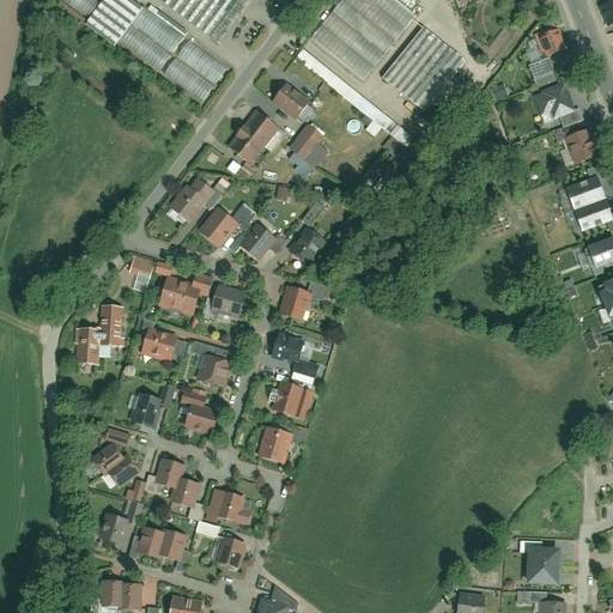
[(102,0),(104,1),(101,5),(93,0),(67,0),(92,17),(86,26),(115,48),(121,40),(206,102),(216,86),(131,25),(133,23),(218,84),(226,71),(143,11),(128,0),(102,0)]
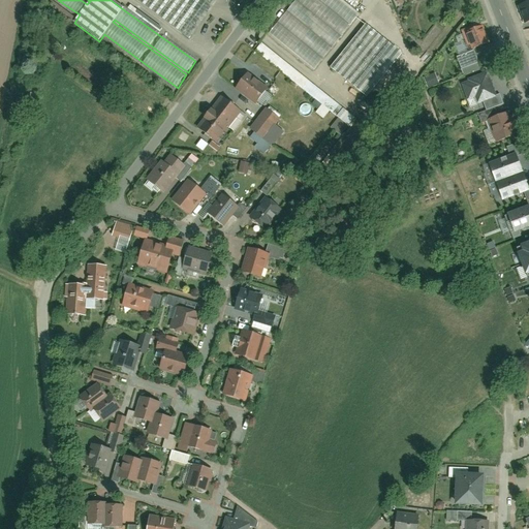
[(136,0),(184,34),(209,0),(136,0)]
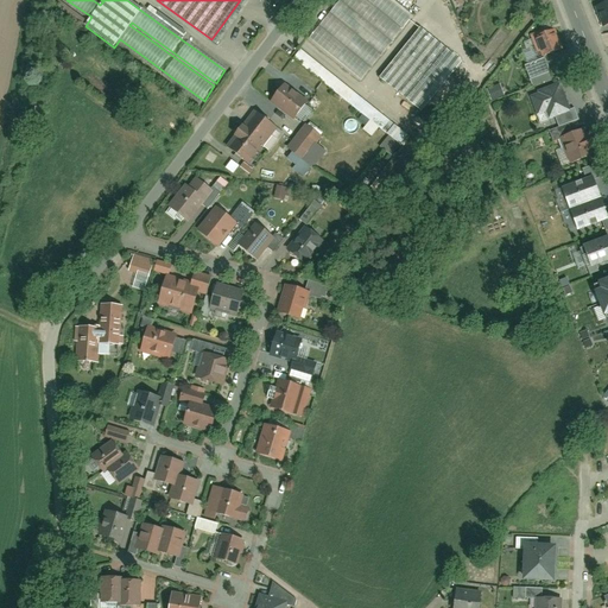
[(412,16),(393,0),(340,0),(309,40),(360,81),(412,16)]
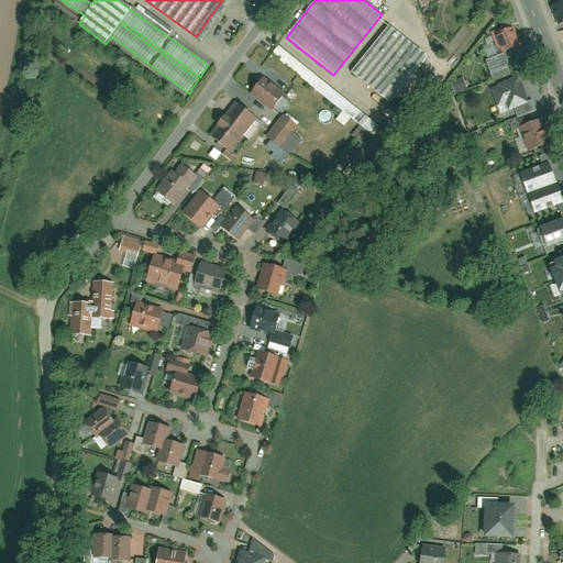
[(562,3),(552,8),(559,25),(562,23),(562,3)]
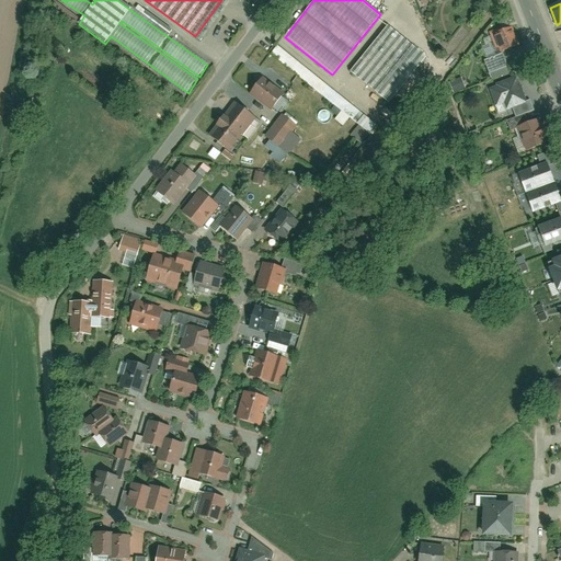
[(425,57),(387,26),(351,72),(389,102),(425,57)]
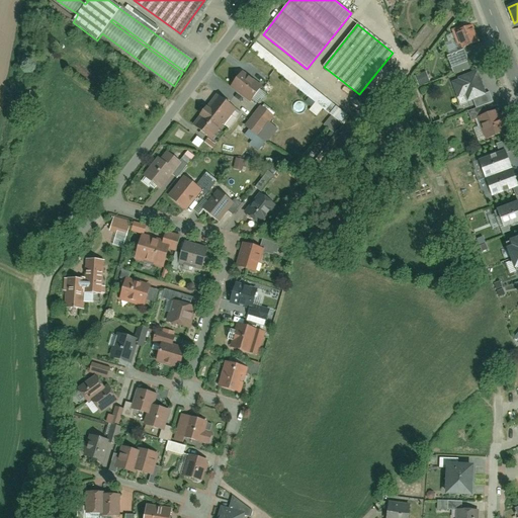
[(480,42),(473,26),(463,30),(461,26),(451,30),(456,45),(460,44),(462,50),(480,42)]
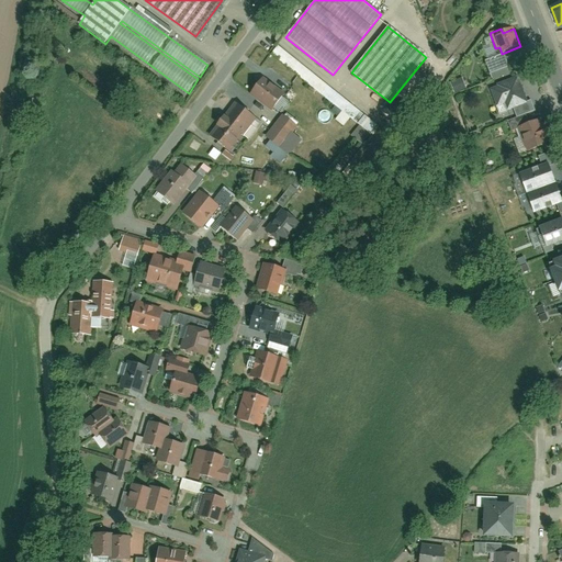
[(268,55),(340,110),(333,120),(343,126),(348,119),(357,125),(350,135),(360,144),(375,123),(274,46),(268,55)]
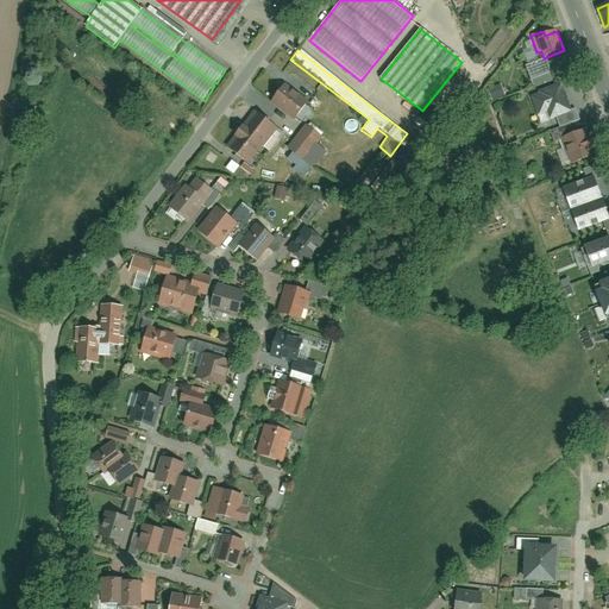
[(311,104),(286,83),(269,104),(294,124),(311,104)]
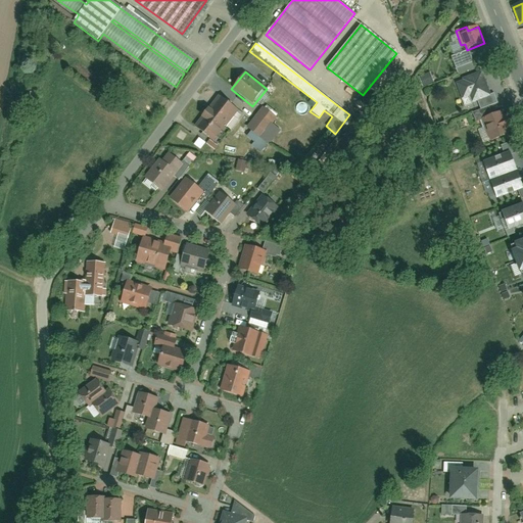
[(491,96),(482,72),(463,79),(464,82),(456,84),(462,99),(469,97),(472,103),(491,96)]
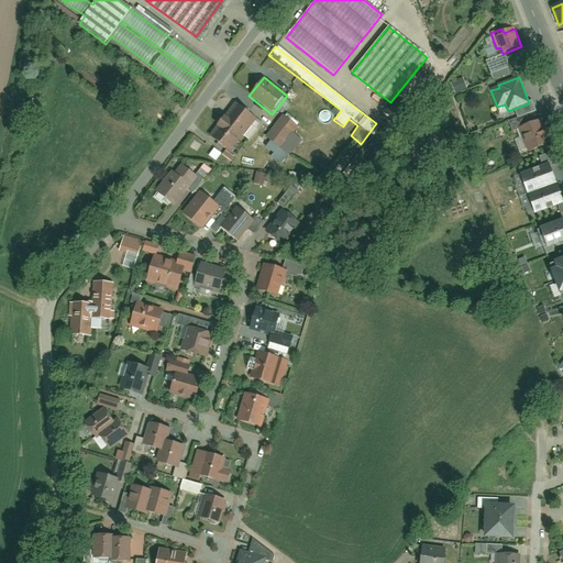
[(449,84),(453,95),(465,89),(461,78),(449,84)]
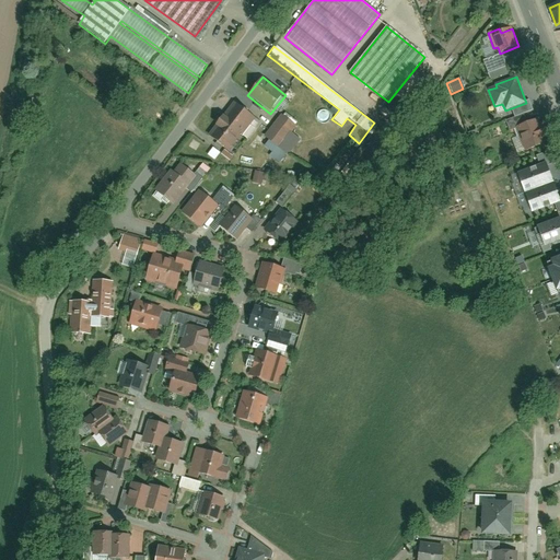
[(257,121),(233,103),(222,118),(219,116),(211,125),(214,127),(207,137),(231,155),(257,121)]
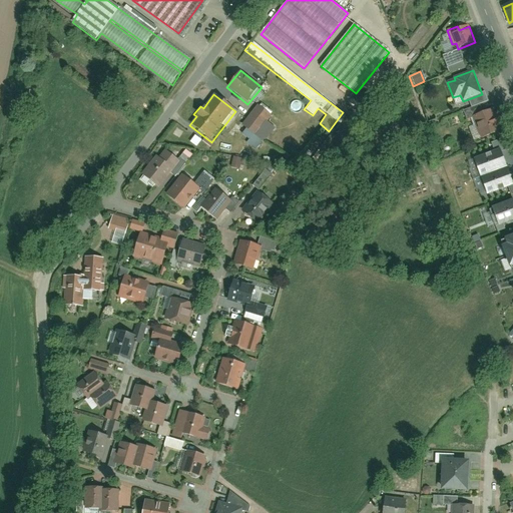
[(269,113),(259,105),(241,126),(245,129),(241,134),(250,141),(254,136),(264,142),(275,128),(264,120),(269,113)]
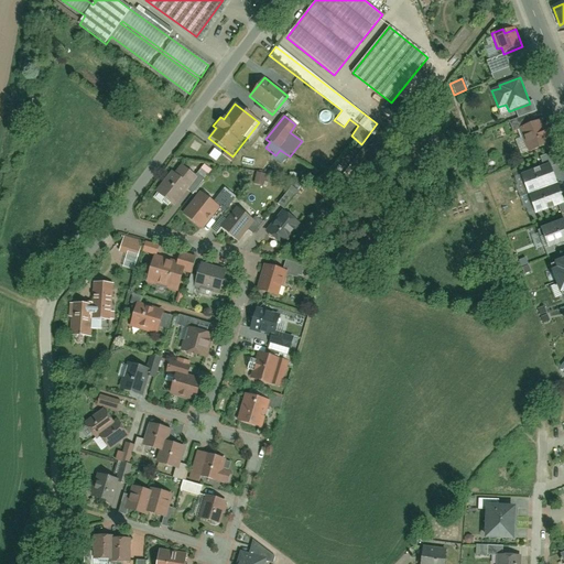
[(552,145),(542,121),(520,130),(529,154),(552,145)]
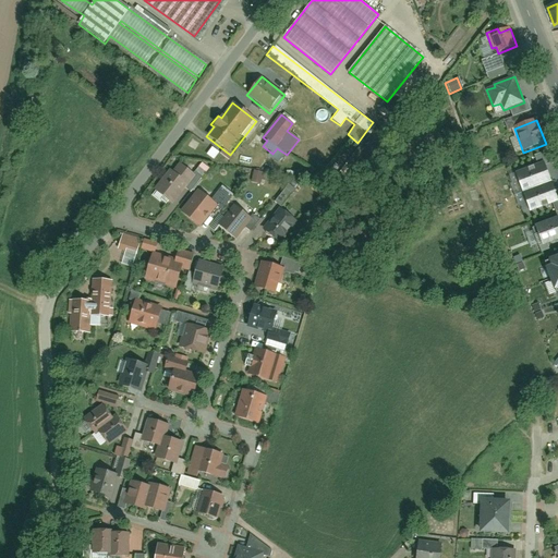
[(220,154),(213,148),(207,156),(215,161),(220,154)]
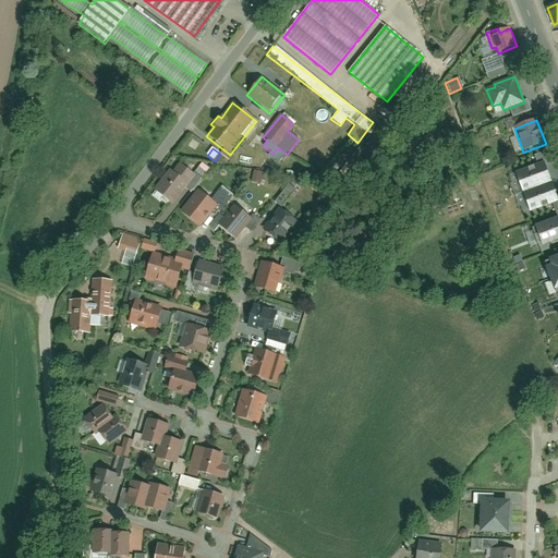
[(199,176),(180,160),(155,195),(174,209),(199,176)]
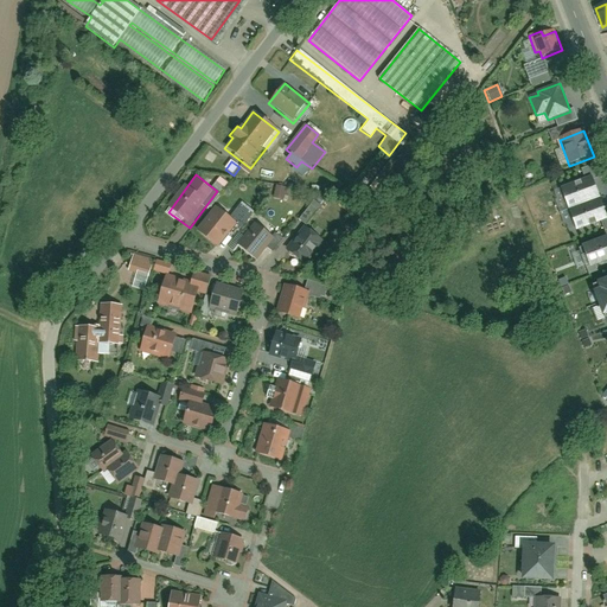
[(600,198),(592,177),(561,189),(569,210),(600,198)]
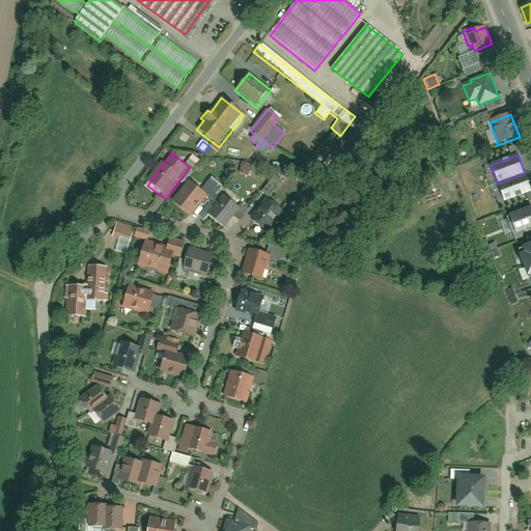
[(251,166),(241,165),(240,175),(250,176),(251,166)]
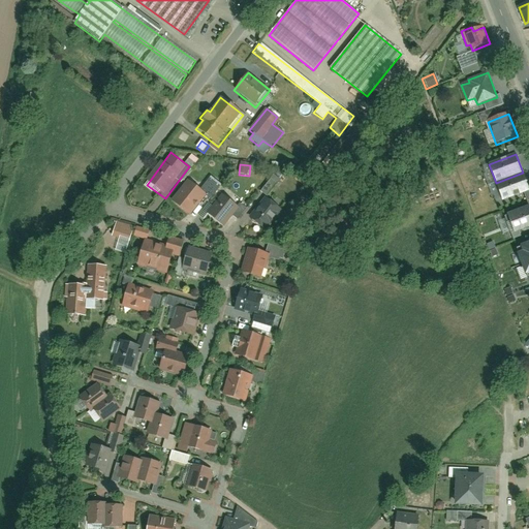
[(528,191),(528,189),(523,173),(496,183),(502,201),(528,191)]
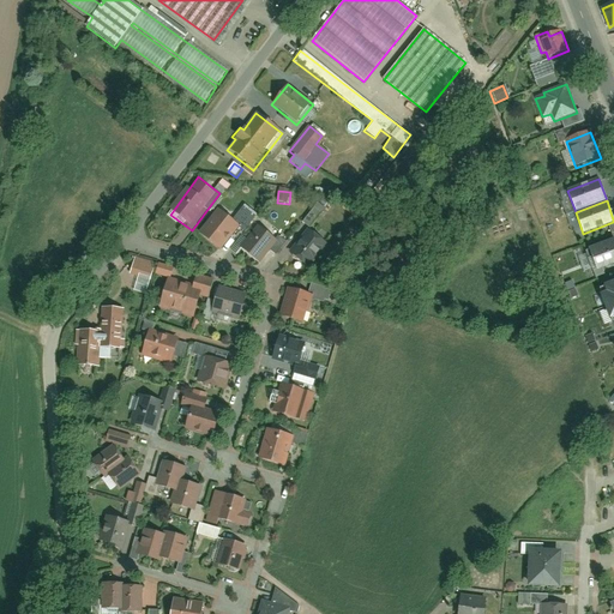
[(320,215),(315,209),(300,224),(306,229),(320,215)]
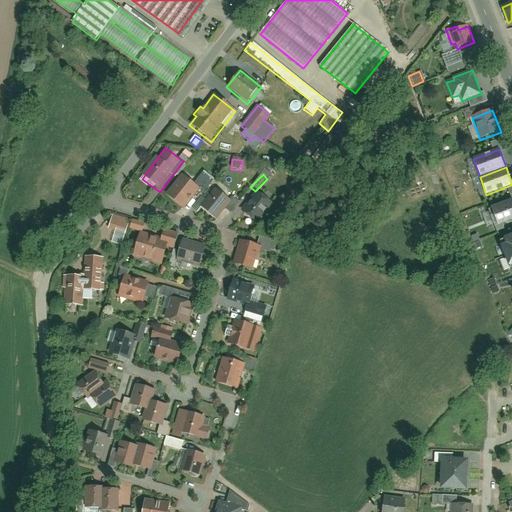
[(198,188),(182,175),(165,197),(182,209),(198,188)]
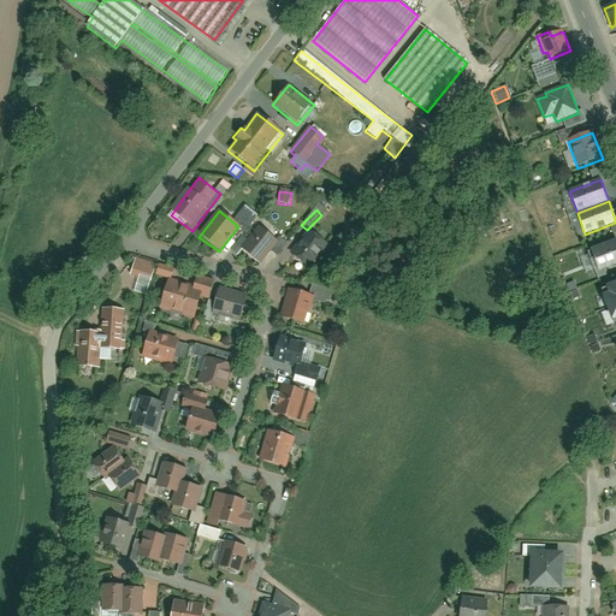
[(280,240),(262,224),(241,250),(258,265),(280,240)]
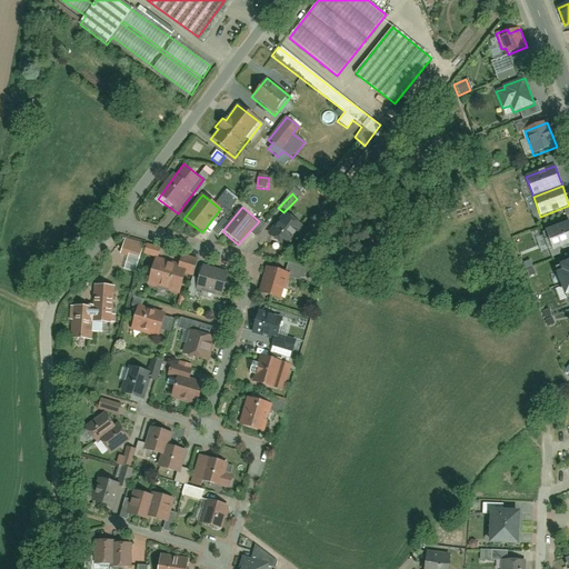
[(302,229),(285,213),(265,236),(283,251),(302,229)]
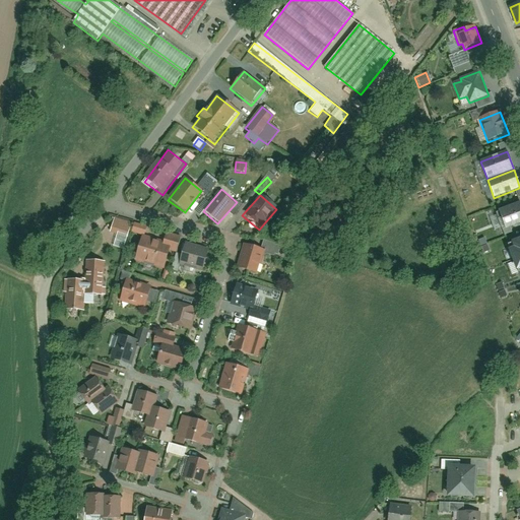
[(519,203),(510,207),(517,226),(519,224),(519,203)]
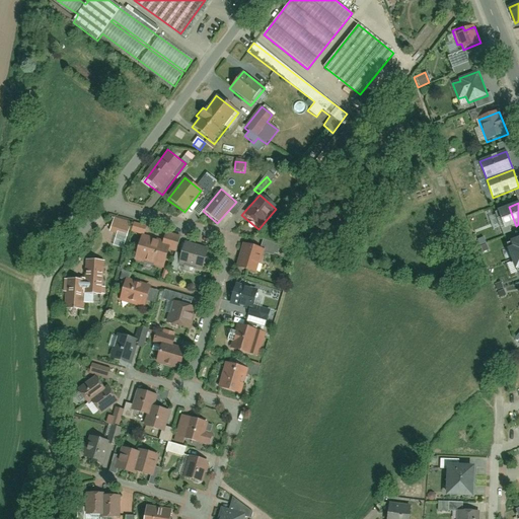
[(509,207),(498,211),(504,230),(516,226),(509,207)]
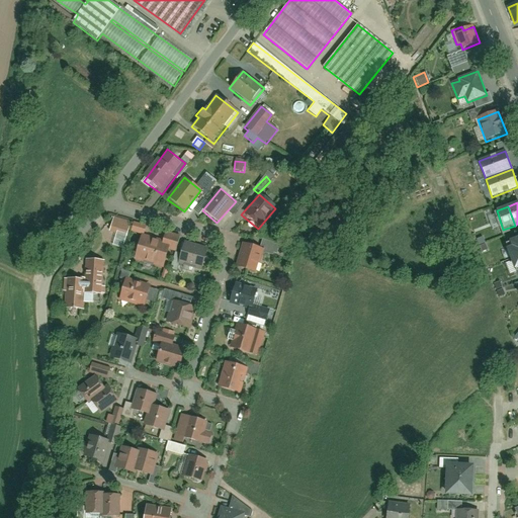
[(135,227),(115,219),(110,231),(130,238),(135,227)]
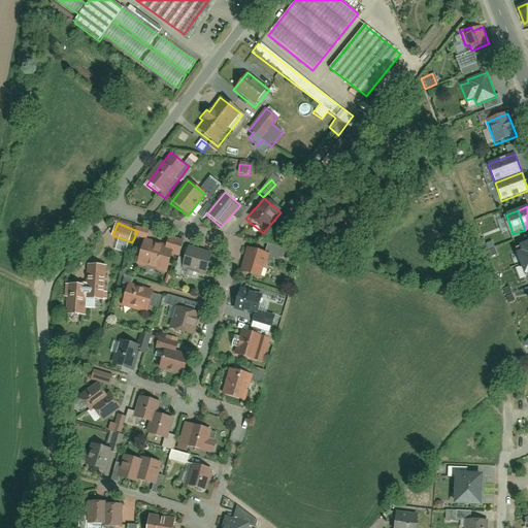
[(161,245),(144,241),(138,265),(167,272),(173,250),(179,252),(182,242),(163,237),(161,245)]
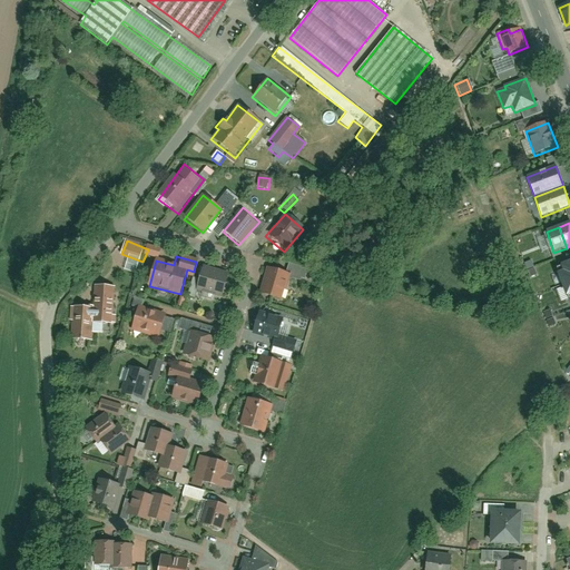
[(569,264),(561,267),(564,275),(559,276),(568,298),(569,297),(569,264)]
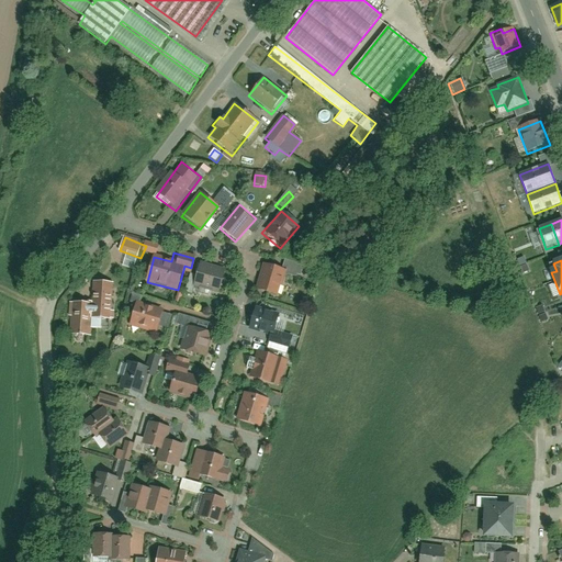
[(281,266),(265,262),(258,292),(276,295),(281,266)]
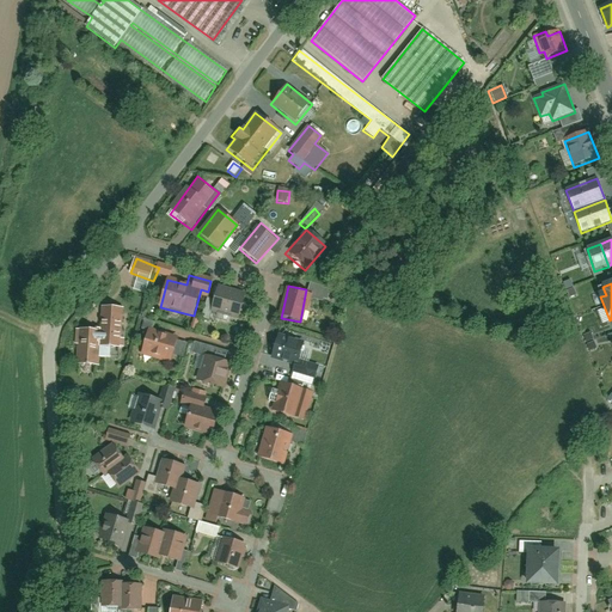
[(245,295),(216,288),(210,311),(239,318),(245,295)]
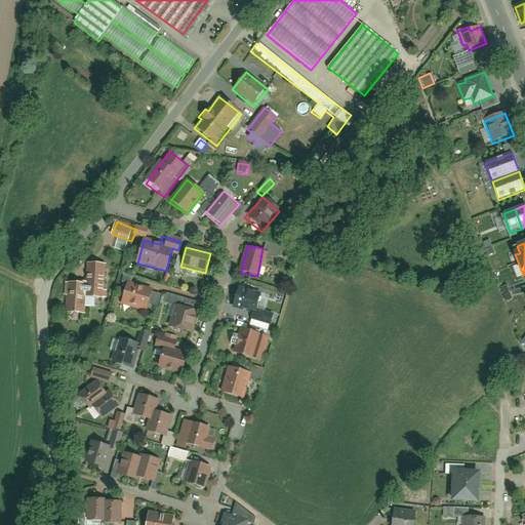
[(110,263),(87,261),(87,280),(69,280),(68,299),(108,300),(110,263)]
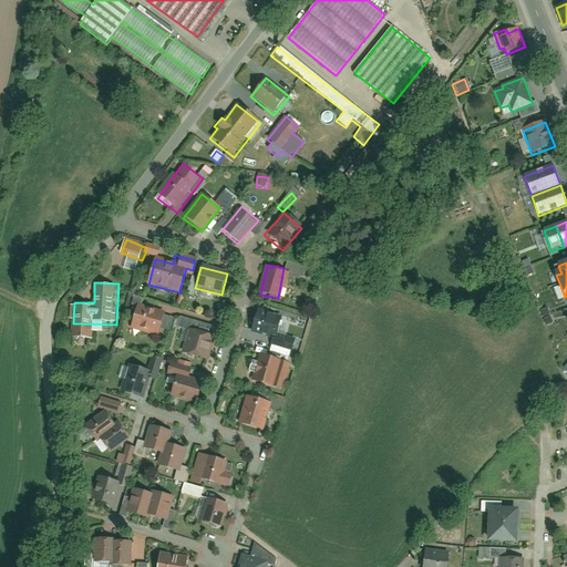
[(166,312),(136,306),(131,329),(161,336),(166,312)]
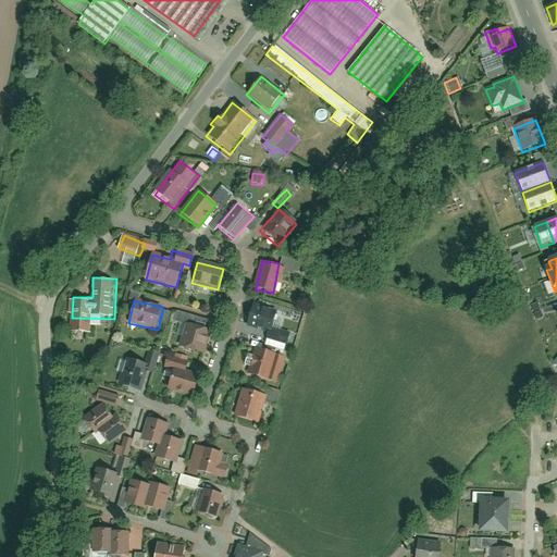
[(279,312),(248,302),(242,324),(270,333),(269,338),(287,345),(291,334),(273,329),(279,312)]
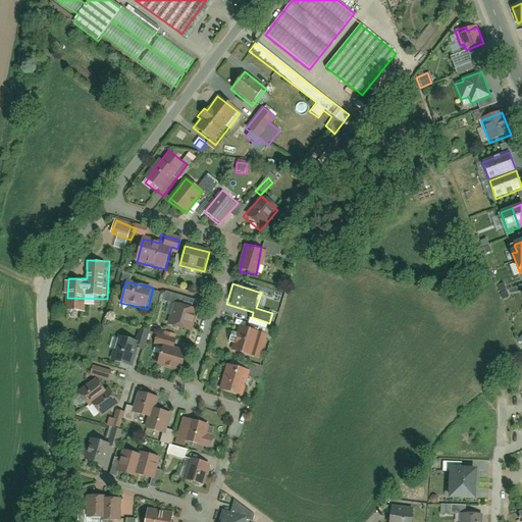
[(195,306),(175,302),(168,327),(188,333),(195,306)]
